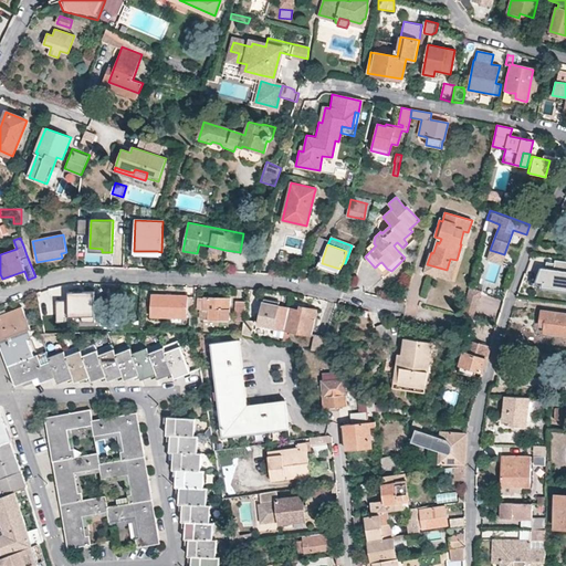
[(427,264),(425,273),(451,281),(457,260),(450,259),(447,270),(427,264)]
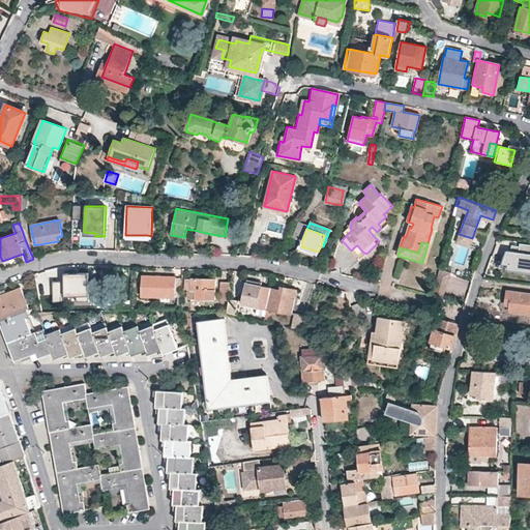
[(512,247),(510,258),(517,259),(517,265),(529,267),(529,244),(520,244),(519,248),(512,247)]
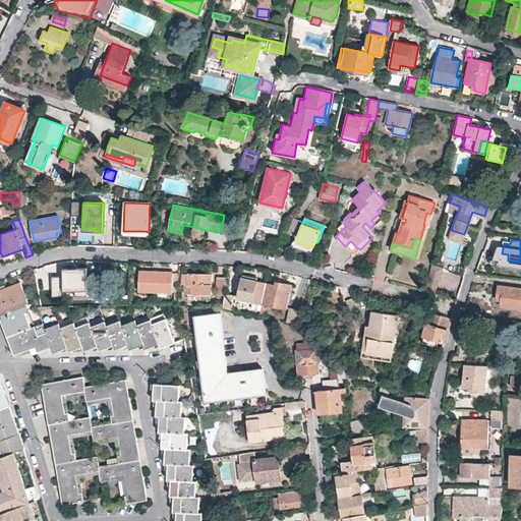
[(65,286),(65,290),(76,290),(77,296),(89,296),(88,268),(65,269),(65,273),(56,273),(57,286),(65,286)]
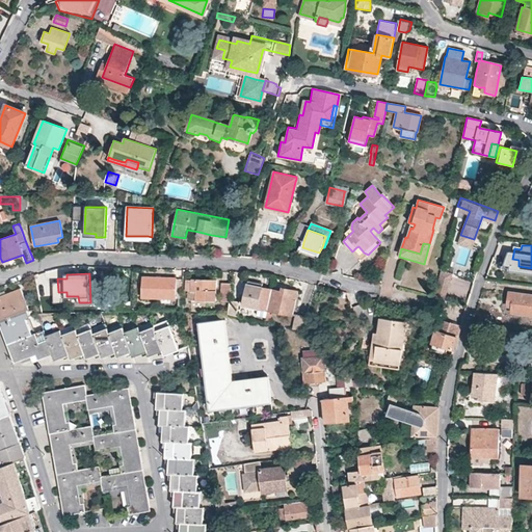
[(142,292),(142,296),(183,297),(184,280),(178,280),(177,278),(170,278),(143,277),(142,292)]
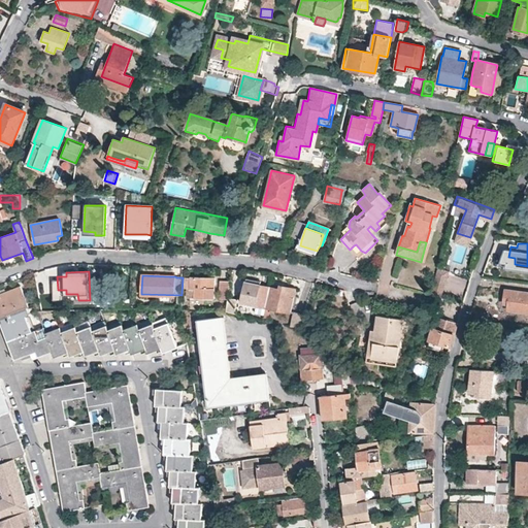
[(188,289),(188,298),(213,299),(216,278),(207,277),(192,277),(191,289),(188,289)]
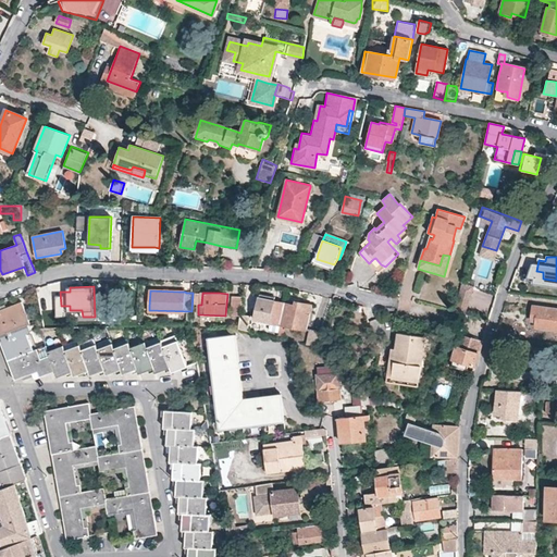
[(485,308),(492,309),(495,294),(490,293),(485,308)]
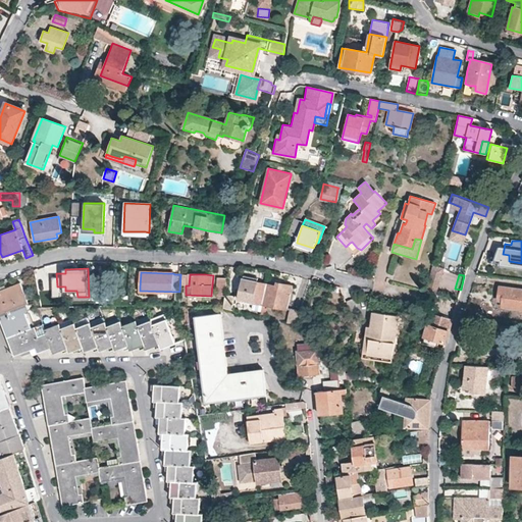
[(240,299),(245,300),(264,304),(267,284),(257,281),(254,281),(254,277),(245,275),(240,299)]
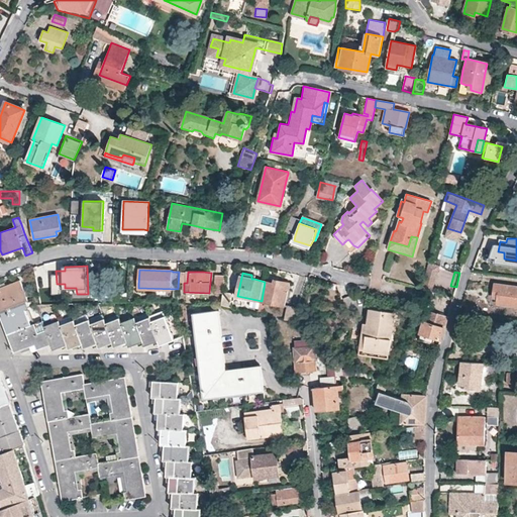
[(225,276),(216,275),(215,293),(223,293),(224,292),(225,276)]
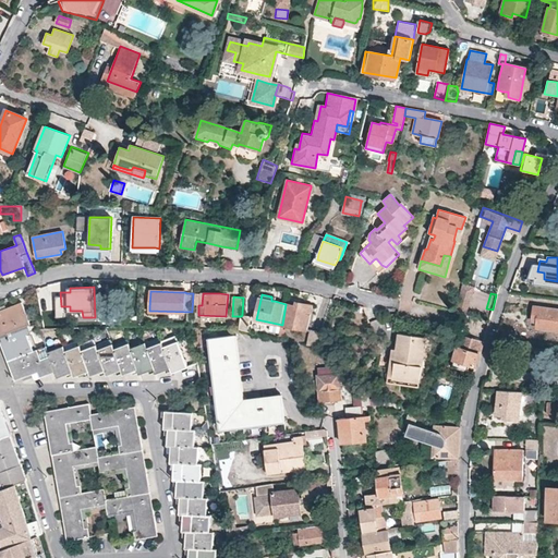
[(38,372),(31,352),(34,351),(28,335),(32,334),(28,325),(31,324),(22,302),(0,310),(0,339),(15,380),(38,372)]
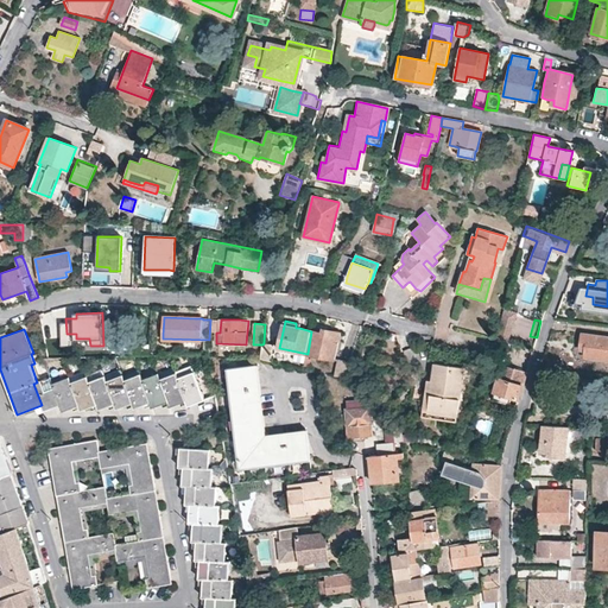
[(311,331),(308,354),(325,358),(335,360),(340,333),(329,330),(328,335),(323,334),(311,331)]
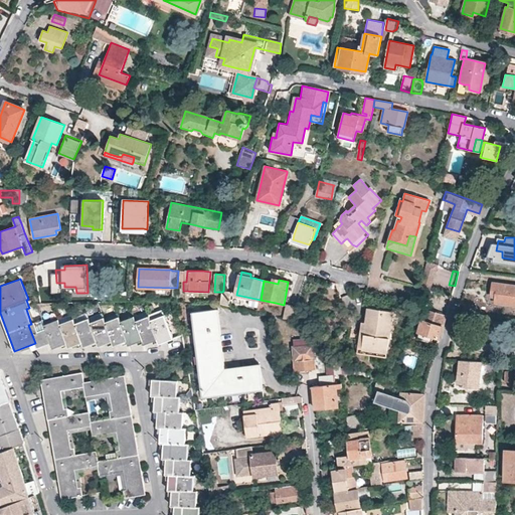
[(514,286),(492,283),(490,296),(495,297),(494,302),(514,304),(514,286)]
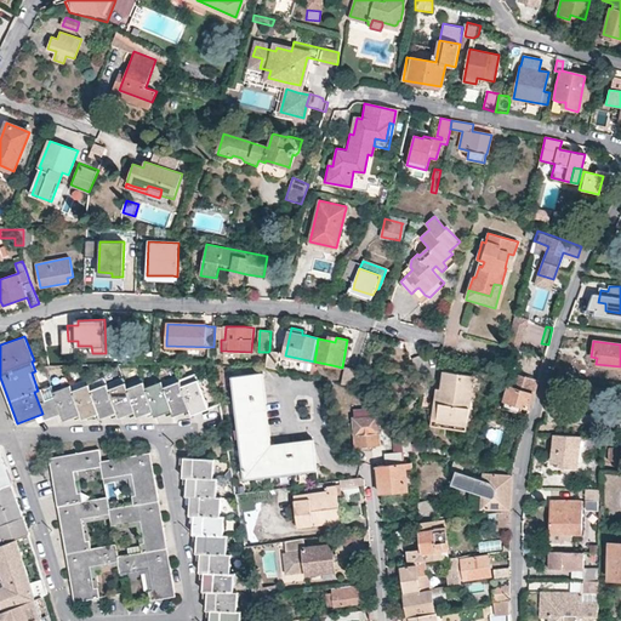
[(505,347),(502,357),(516,360),(519,351),(517,351),(510,348),(505,347)]
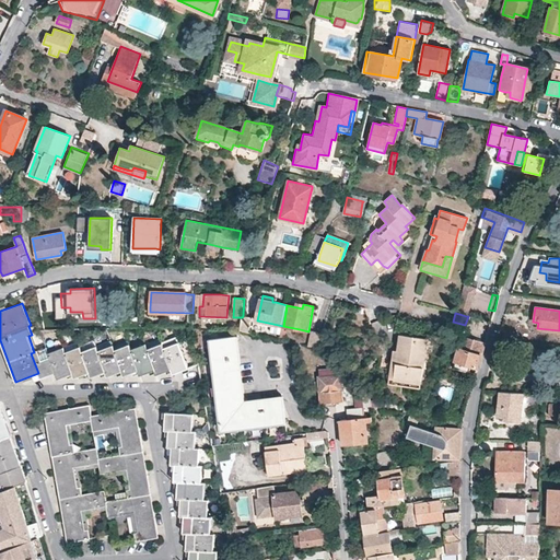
[(243,316),(242,317),(241,330),(251,333),(252,317),(243,316)]
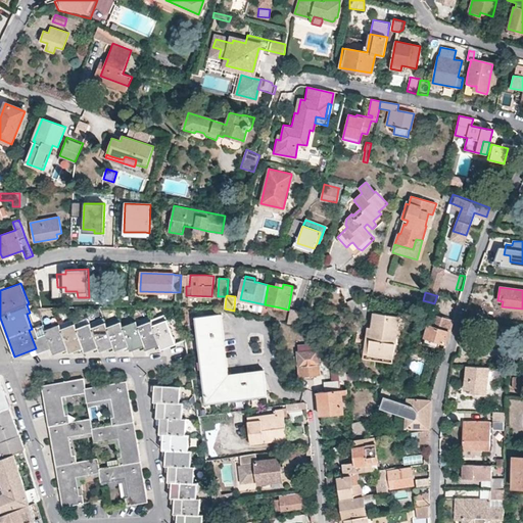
[(301,312),(294,308),(288,323),(296,325),(298,322),(301,312)]
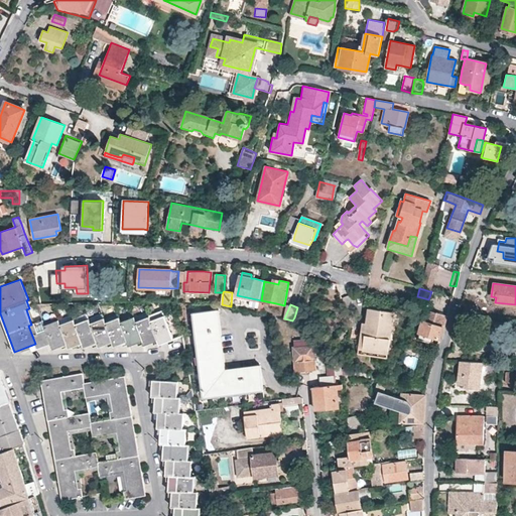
[(29,308),(26,309),(31,325),(35,324),(31,312),(29,308)]
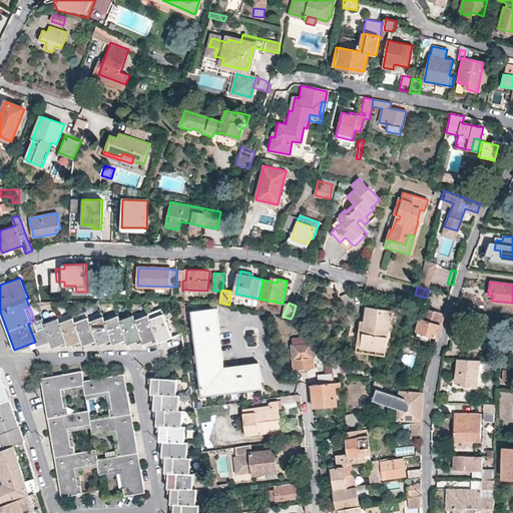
[(361,320),(360,328),(358,340),(357,352),(368,353),(368,346),(386,348),(392,310),(367,307),(365,320),(361,320)]
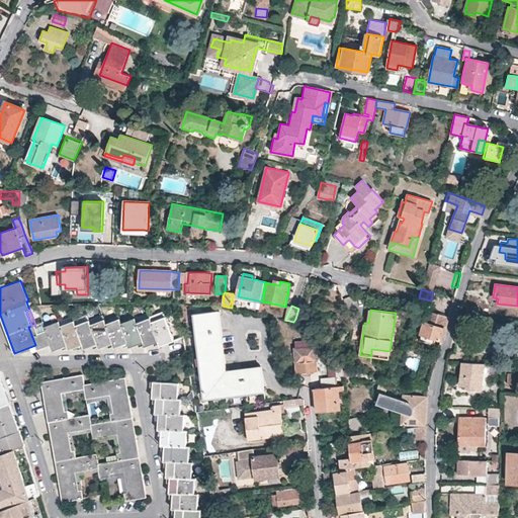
[(194,314),(202,379),(204,399),(264,392),(262,369),(238,372),(226,373),(224,374),(225,379),(216,380),(214,369),(224,368),(222,353),(220,337),(219,331),(218,324),(217,311),(194,314)]
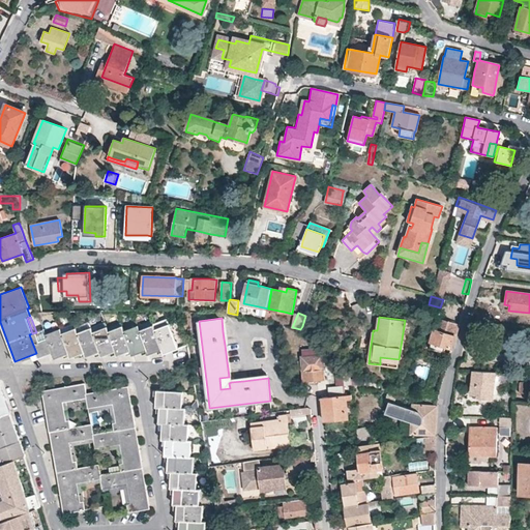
[(229,377),(219,378),(221,389),(230,388),(229,383),(231,382),(243,381),(268,378),(267,375),(232,379),(224,318),(222,318),(223,331),(224,339),(225,345),(227,361),(229,377)]
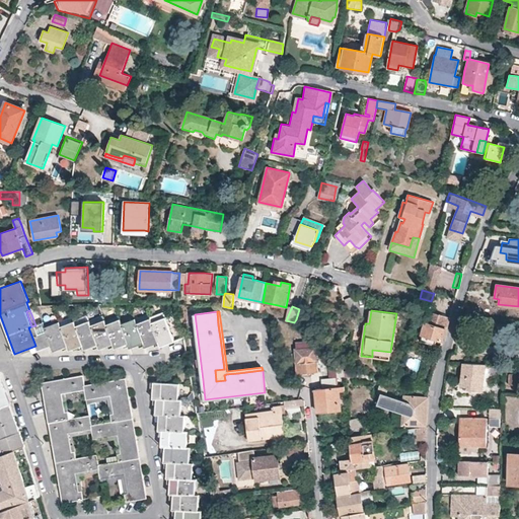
[(437,339),(442,341),(449,317),(429,312),(420,341),(434,346),(437,339)]
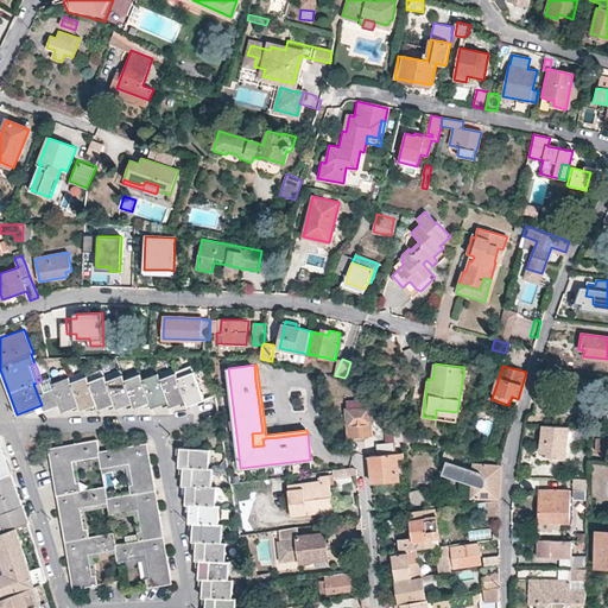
[(204,400),(203,396),(200,386),(194,372),(177,379),(181,387),(187,401),(188,406),(204,400)]
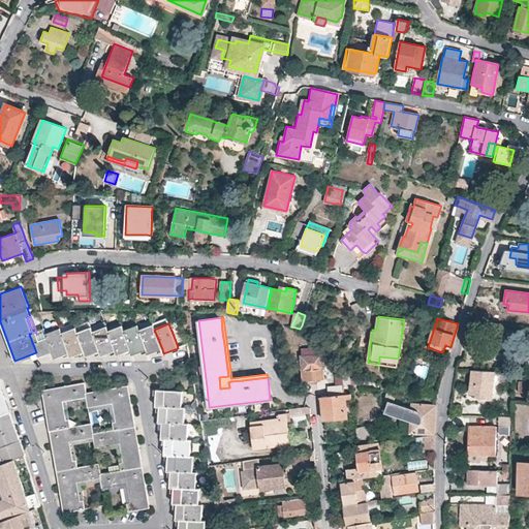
[(138,330),(143,340),(147,350),(148,354),(162,349),(157,337),(154,330),(153,324),(138,330)]
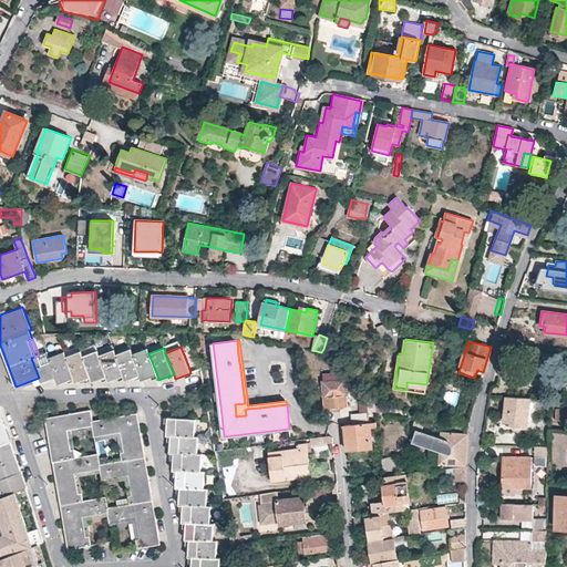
[(115,356),(120,364),(124,377),(125,381),(141,375),(134,359),(132,354),(131,349),(115,356)]
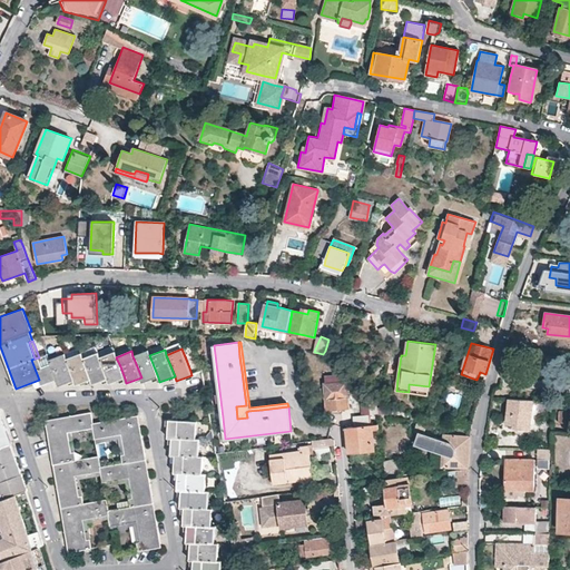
[(133,356),(135,361),(141,377),(143,382),(158,377),(154,366),(149,355),(147,351),(139,354),(133,356)]
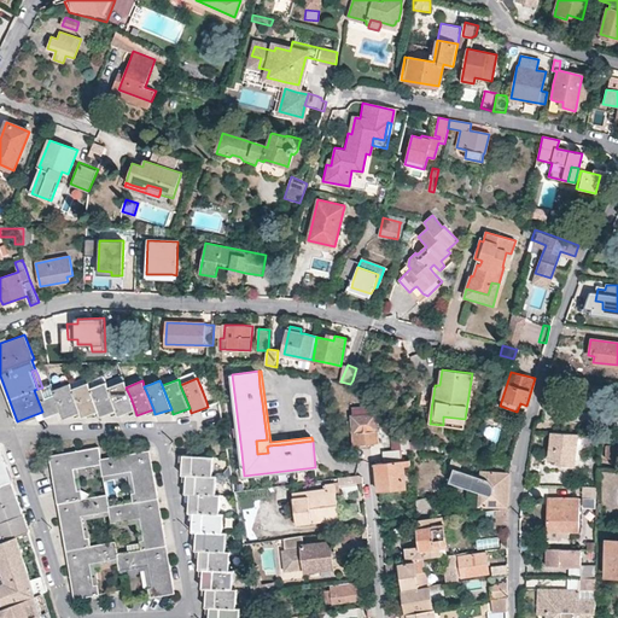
[(109,389),(111,397),(115,407),(117,410),(118,417),(135,410),(130,397),(126,388),(124,382),(109,389)]
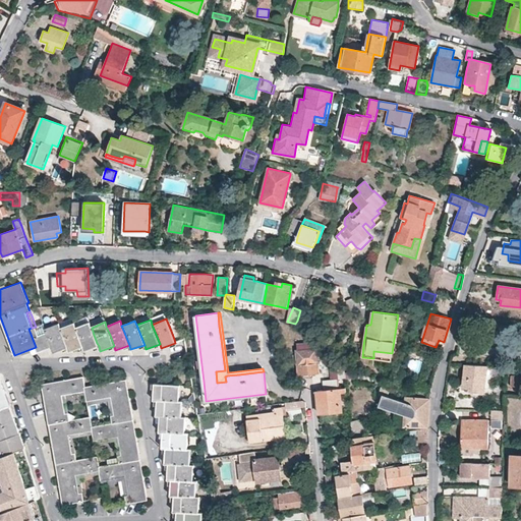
[(75,328),(77,332),(82,347),(84,351),(99,346),(97,343),(94,335),(92,328),(90,323),(81,325),(75,328)]
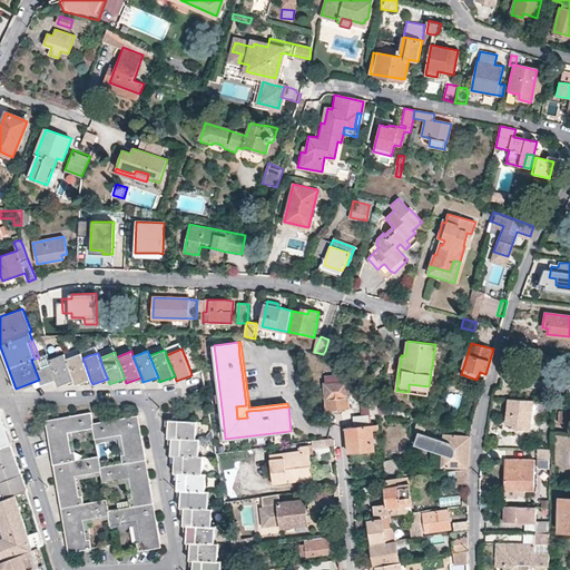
[(35,359),(31,360),(39,380),(41,385),(48,383),(57,380),(52,369),(49,360),(47,354),(39,357),(35,359)]
